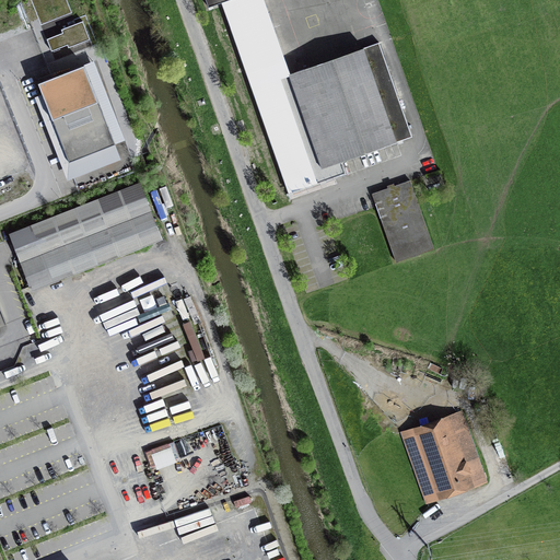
[(33,0),(43,26),(71,15),(66,0),(33,0)]
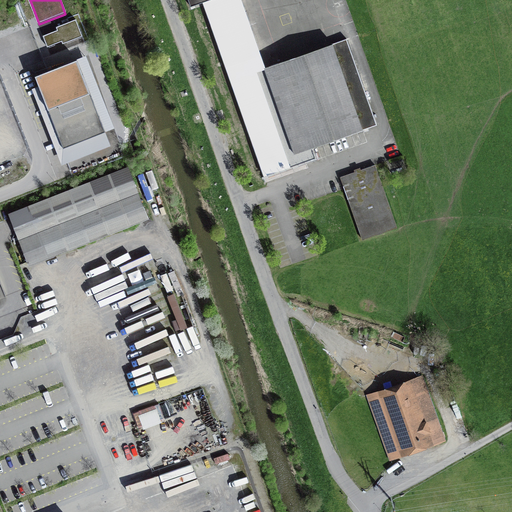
[(316,158),(312,147),(372,126),(342,42),(267,68),(243,0),(188,0),(191,6),(204,2),(265,176),(304,162),(316,158)]
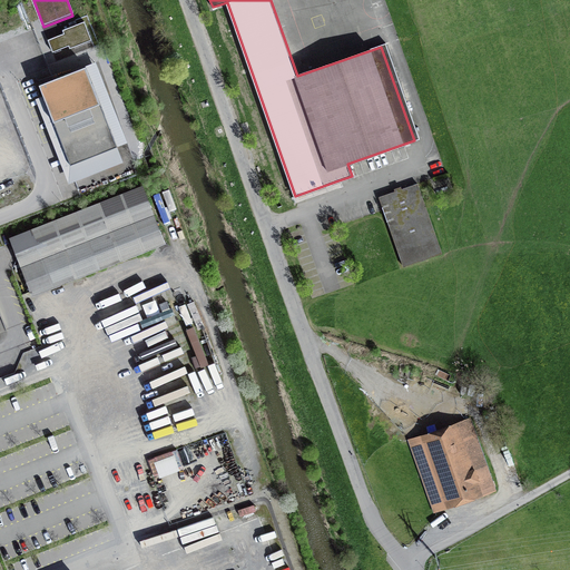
[(64,33),(68,46),(70,49),(91,40),(85,21),(77,25),(76,20),(69,22),(70,27),(62,30),(64,33)]
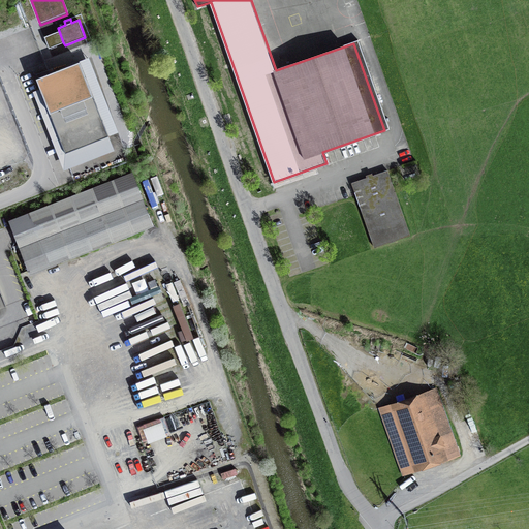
[(63,42),(59,31),(44,36),(49,48),(63,42)]
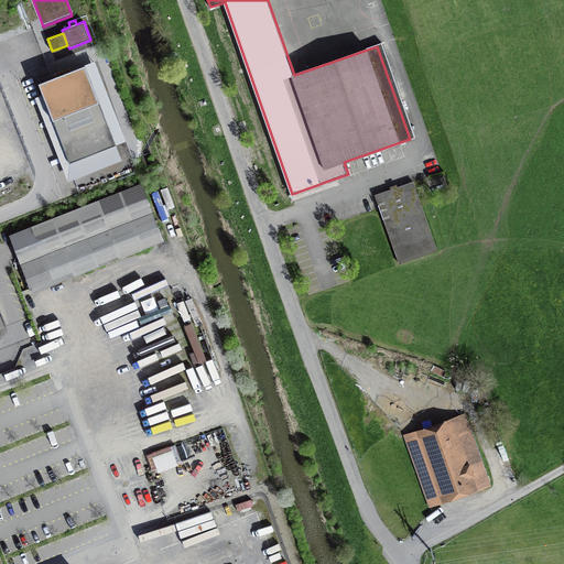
[(85,65),(38,83),(69,163),(116,144),(85,65)]
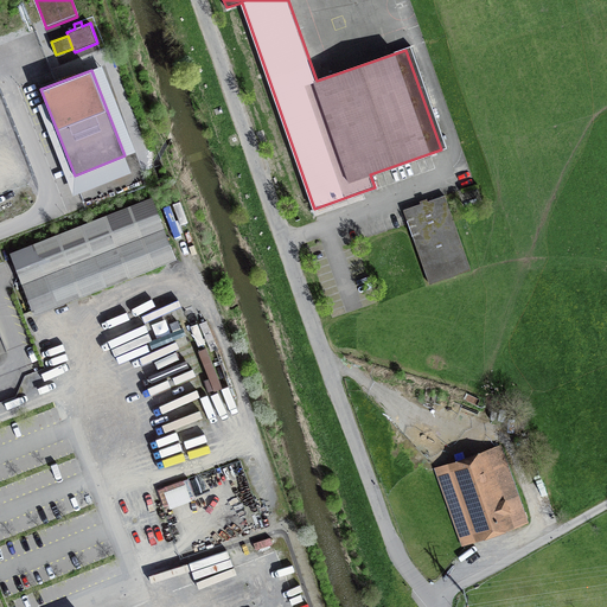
[(445,196),(404,210),(429,283),(471,270),(445,196)]
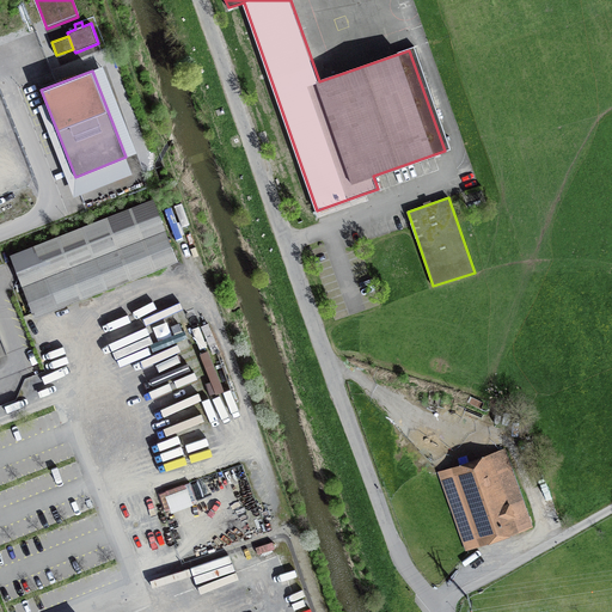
[(153,199),(10,255),(35,318),(178,262),(153,199)]
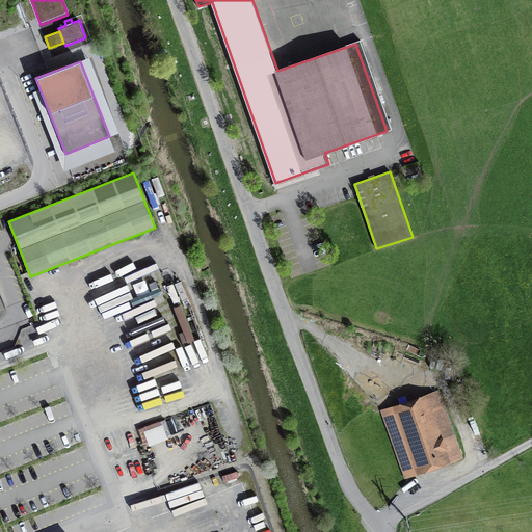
[(435,396),(383,414),(405,477),(410,476),(409,472),(454,456),(455,460),(461,458),(437,391),(434,392),(435,396)]
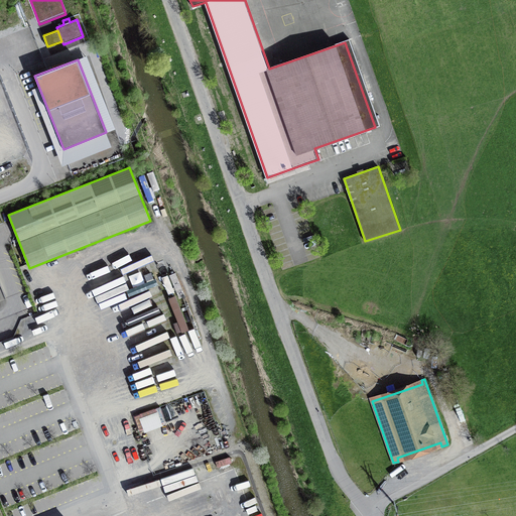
[(138,411),(143,428),(166,421),(161,404),(138,411)]
